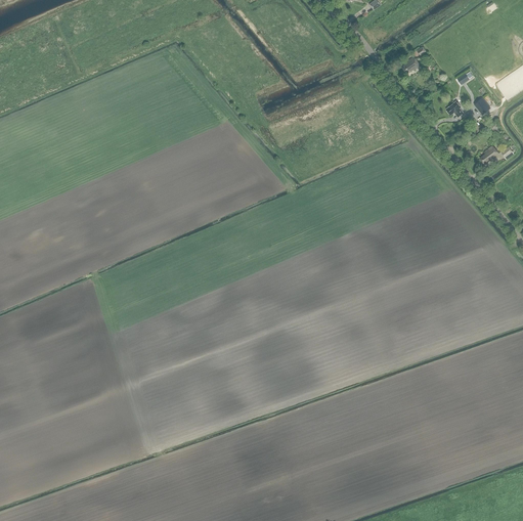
[(416,48),(420,53),(425,49),(422,44),(416,48)]
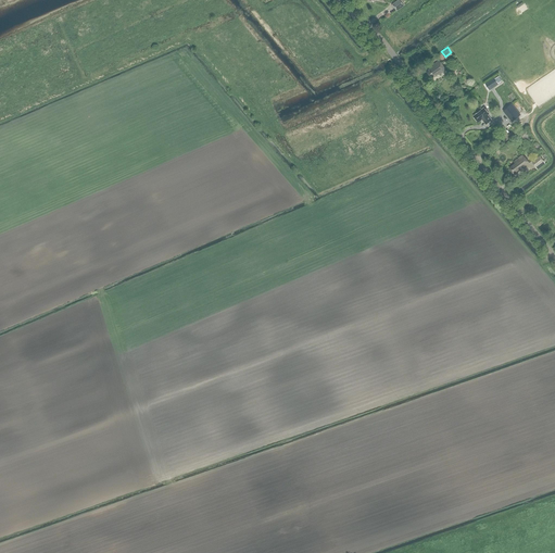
[(445,67),(439,58),(431,62),(432,63),(427,67),(431,75),(437,72),(439,71),(445,67)]
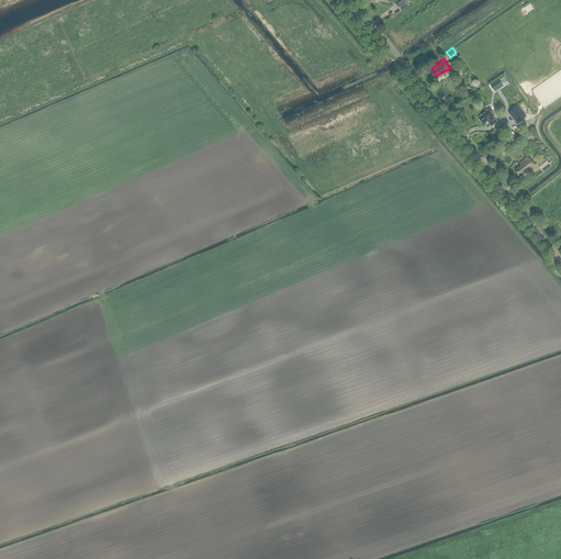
[(493,88),(503,81),(502,81),(506,79),(503,74),(500,76),(498,76),(490,82),(493,88)]
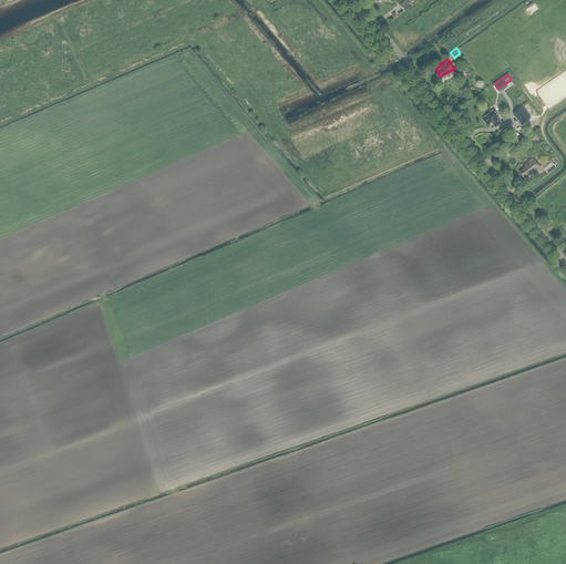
[(531,114),(521,102),(512,110),(521,122),(531,114)]
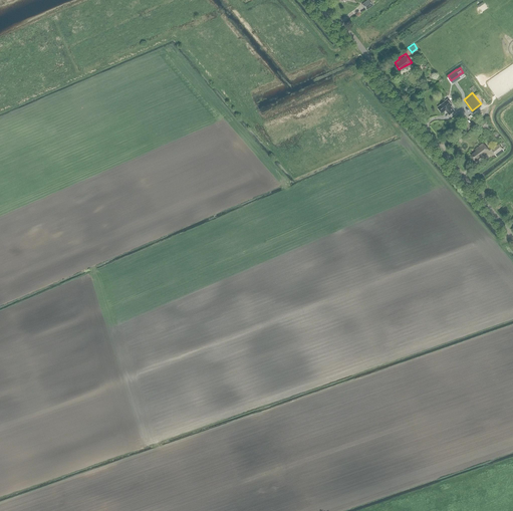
[(452,102),(447,96),(436,104),(441,110),(445,107),(448,112),(454,108),(450,103),(452,102)]
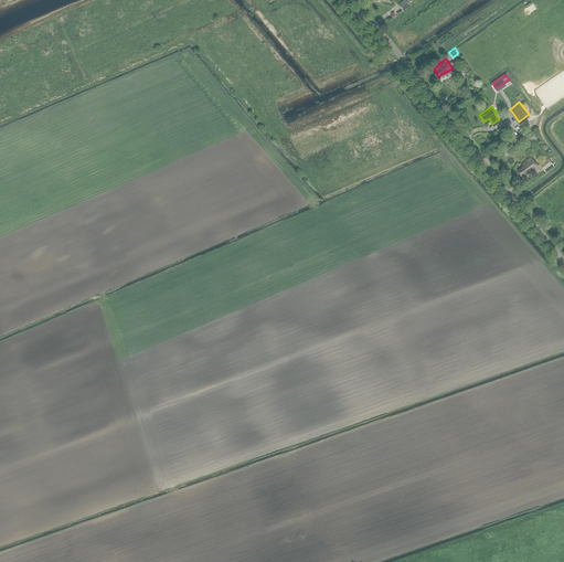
[(539,160),(536,162),(530,155),(521,161),(522,163),(517,168),(521,175),(528,170),(528,171),(531,168),(531,169),(540,162),(539,160)]
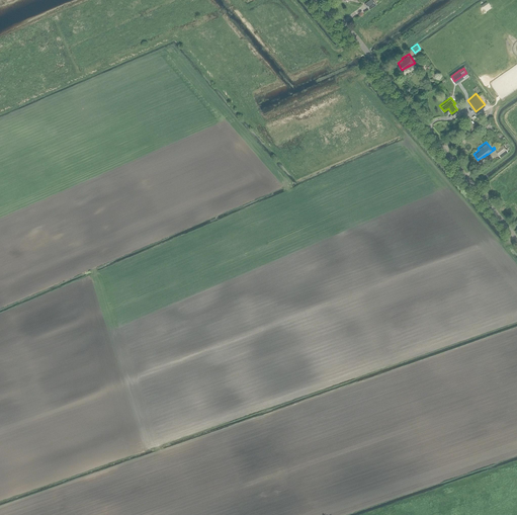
[(498,147),(495,149),(499,155),(507,150),(502,144),(500,146),(499,144),(497,146),(498,147)]
